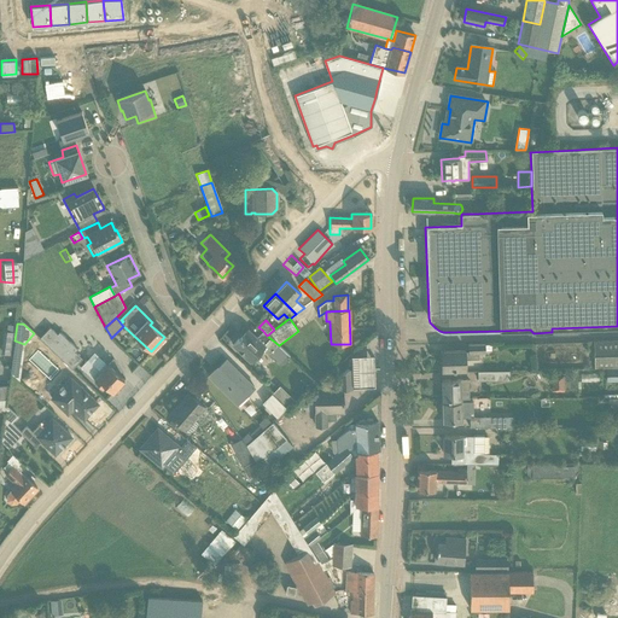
[(50,328),(40,339),(73,369),(82,359),(75,353),(77,350),(59,332),(57,334),(50,328)]
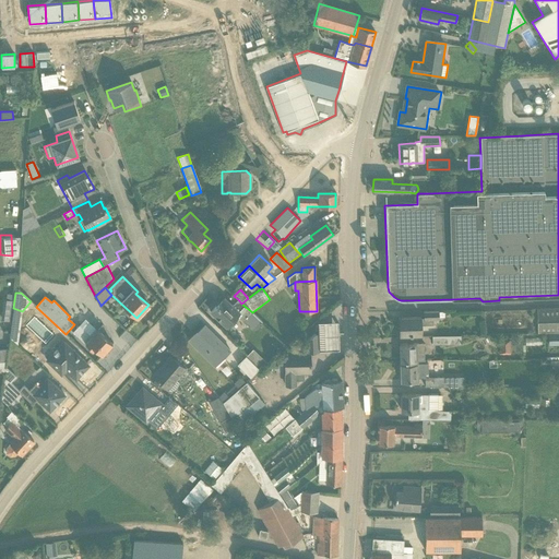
[(218,304),(210,312),(227,329),(237,317),(244,322),(252,312),(241,304),(238,299),(232,306),(225,299),(218,305),(218,304)]
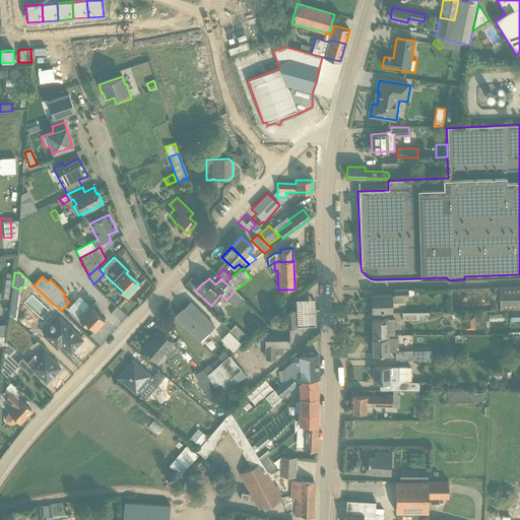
[(499,311),(510,311),(519,310),(519,285),(499,286),(499,311)]
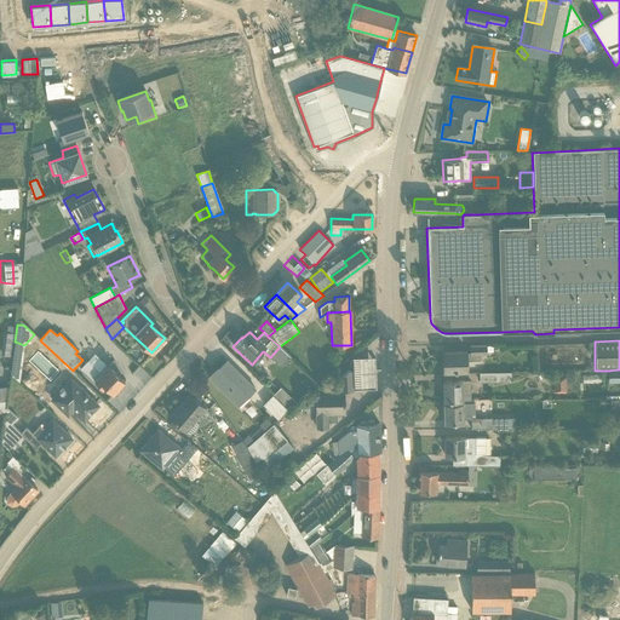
[(445,372),(457,372),(466,371),(466,361),(480,360),(480,355),(486,355),(486,352),(493,352),(493,344),(470,345),(470,352),(466,352),(466,351),(445,352),(445,372)]
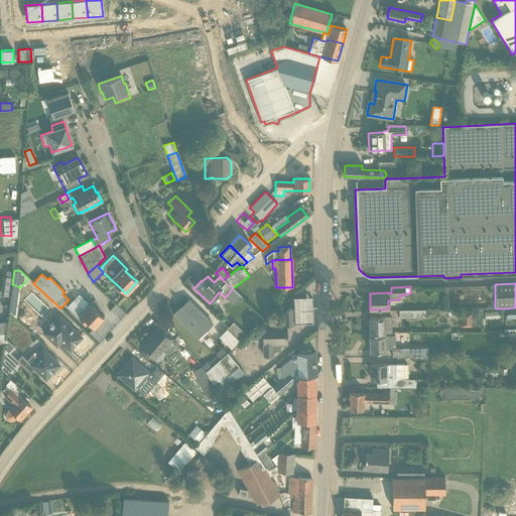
[(85,324),(87,321),(94,328),(104,317),(79,294),(67,306),(85,324)]
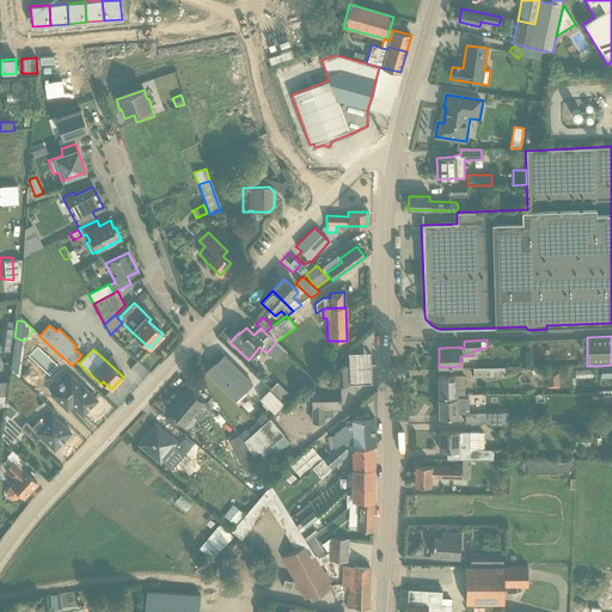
[(348,366),(348,384),(371,383),(369,352),(347,353),(348,366)]
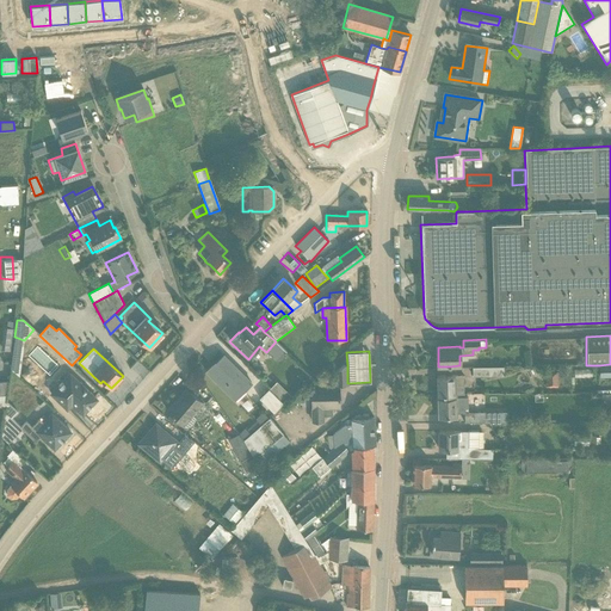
[(215,362),(204,372),(234,402),(235,401),(236,402),(247,393),(245,390),(251,384),(223,356),(216,363),(215,362)]
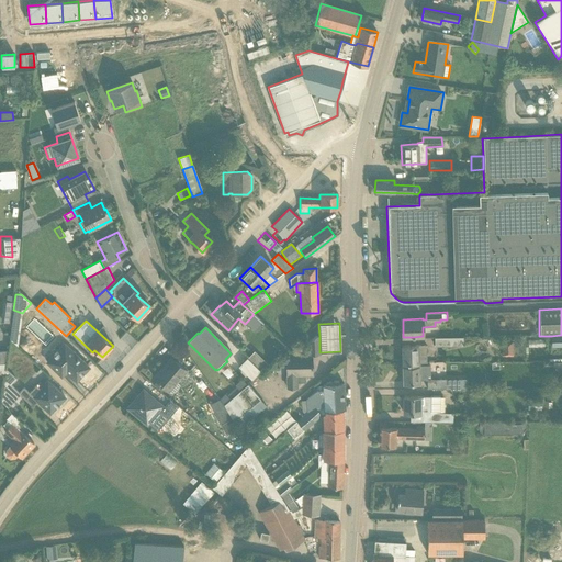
[(561,335),(551,336),(551,347),(561,347),(561,335)]
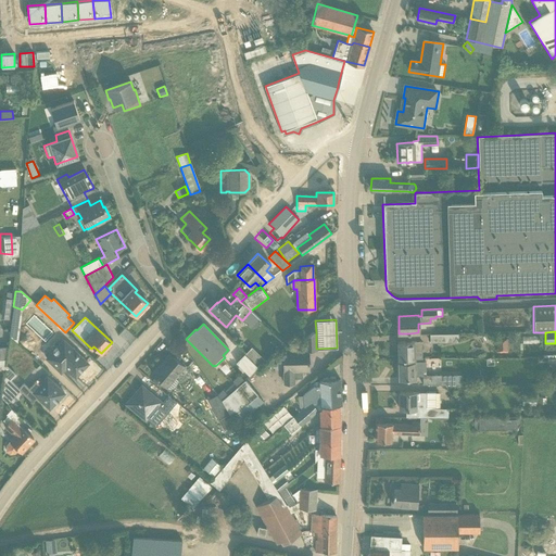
[(281,355),(282,384),(294,384),(294,379),(302,378),(302,371),(308,371),(307,350),(316,350),(316,349),(316,332),(313,332),(281,355)]
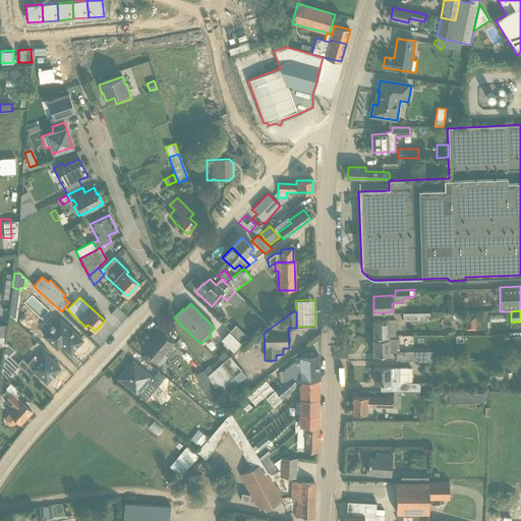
[(428,312),(417,313),(402,313),(402,322),(429,321),(428,312)]
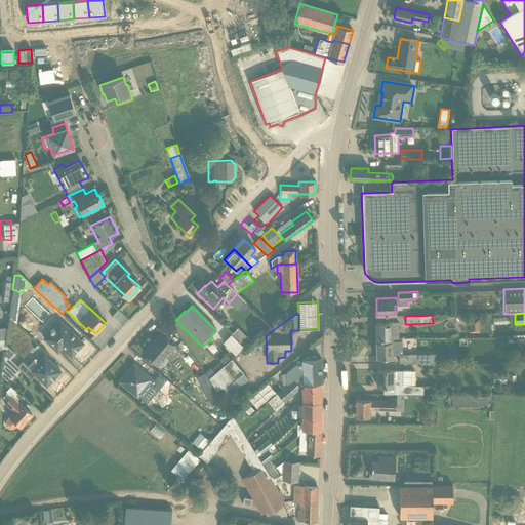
[(256,318),(253,325),(263,330),(267,322),(256,318)]
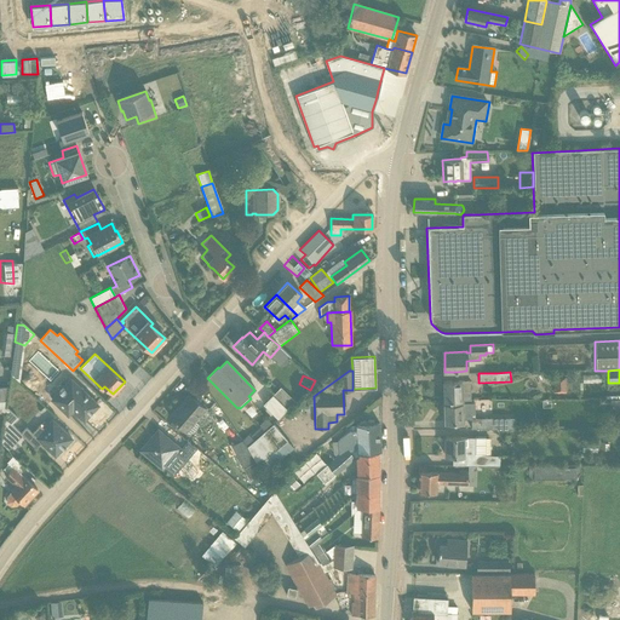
[(567,394),(566,375),(552,375),(554,394),(567,394)]
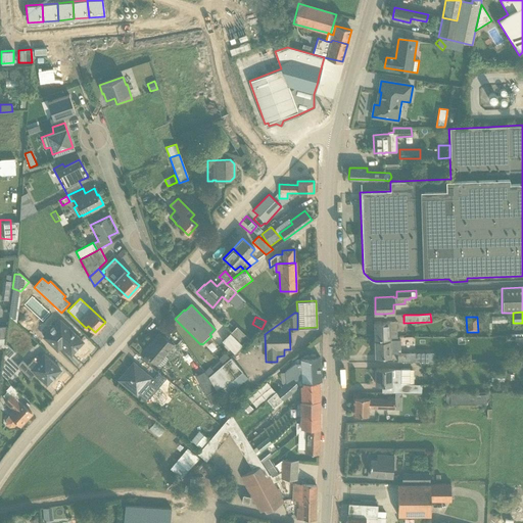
[(70,354),(83,342),(59,320),(43,337),(57,350),(61,346),(70,354)]
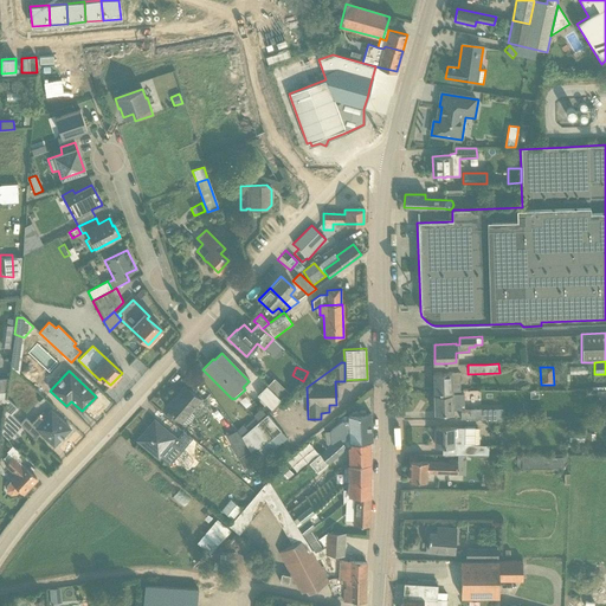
[(442,392),(459,391),(458,372),(445,373),(433,373),(433,392),(438,392),(442,392)]
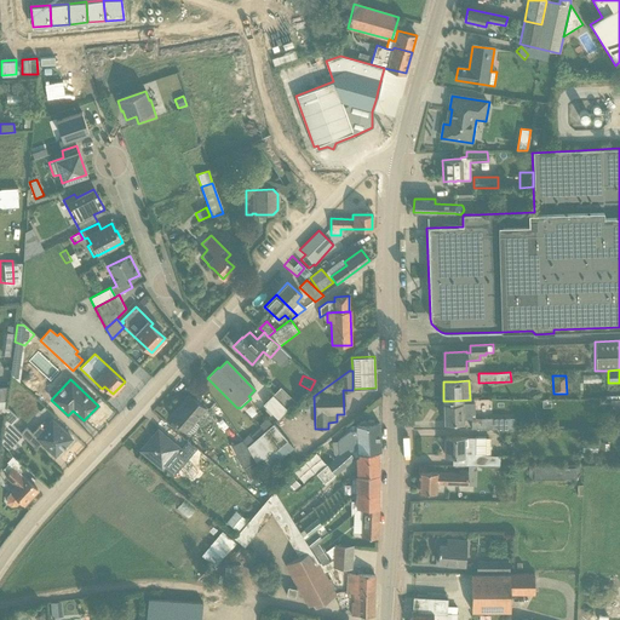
[(188,395),(170,417),(190,434),(194,432),(196,429),(197,424),(195,423),(206,411),(188,395)]
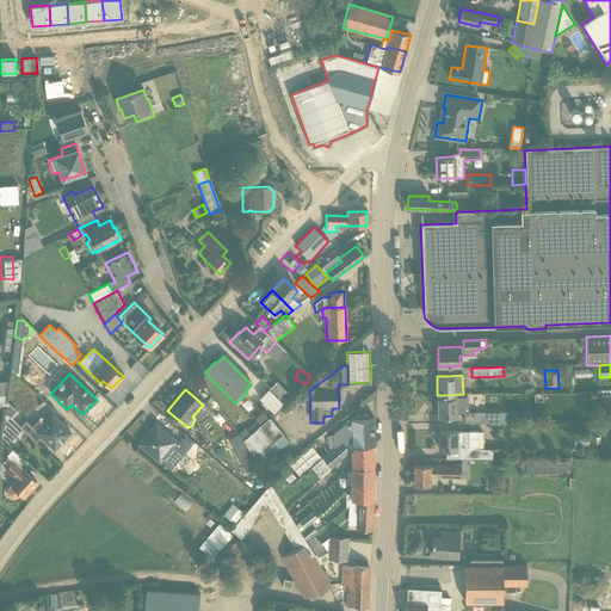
[(283,403),(267,389),(259,399),(273,413),(283,403)]
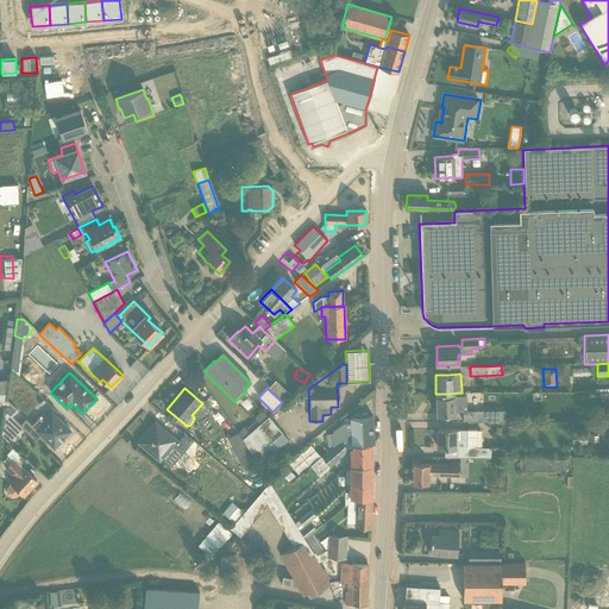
[(466,396),(447,396),(435,397),(437,415),(449,414),(453,414),(453,412),(462,412),(462,406),(466,406),(466,396)]
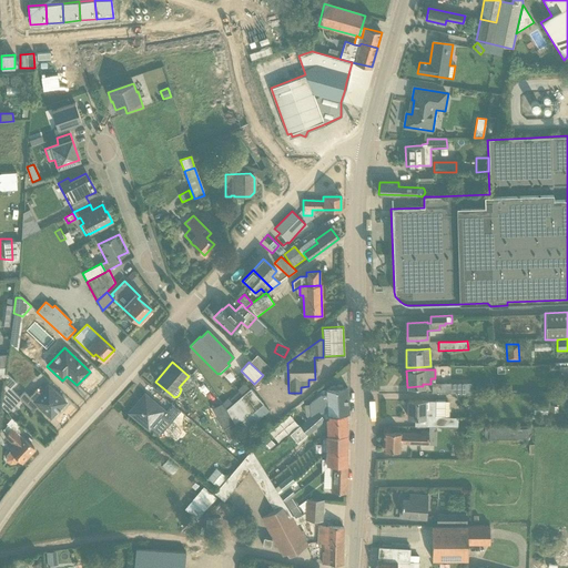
[(3,384),(10,389),(16,383),(6,374),(4,379),(3,384)]
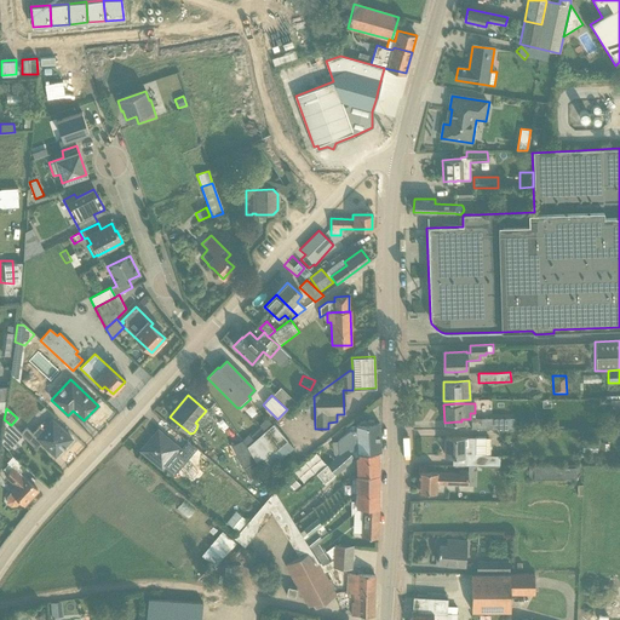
[(516,418),(482,418),(471,418),(471,429),(507,429),(516,429),(516,418)]
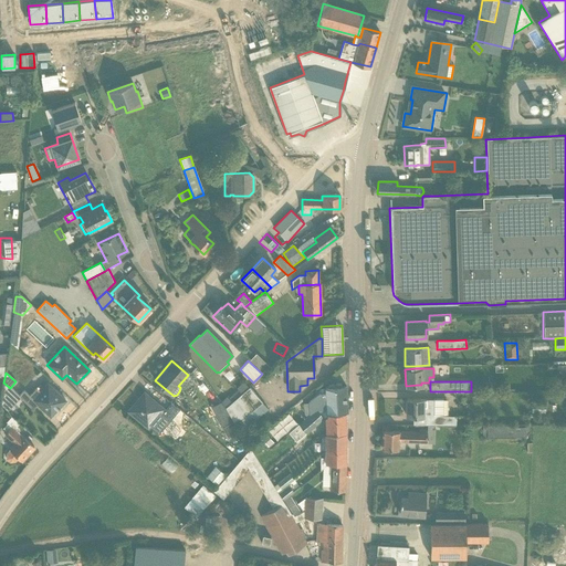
[(8,411),(20,398),(19,396),(10,388),(3,383),(0,405),(8,411)]
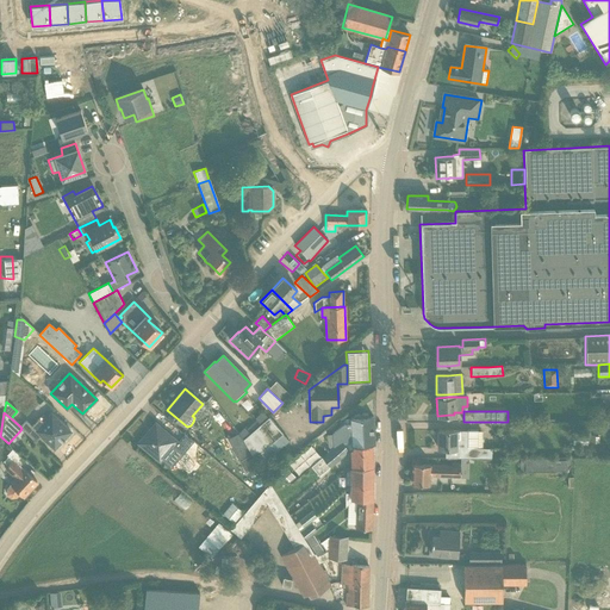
[(243,440),(268,418),(262,412),(254,418),(256,421),(246,429),(244,428),(238,434),(243,440)]
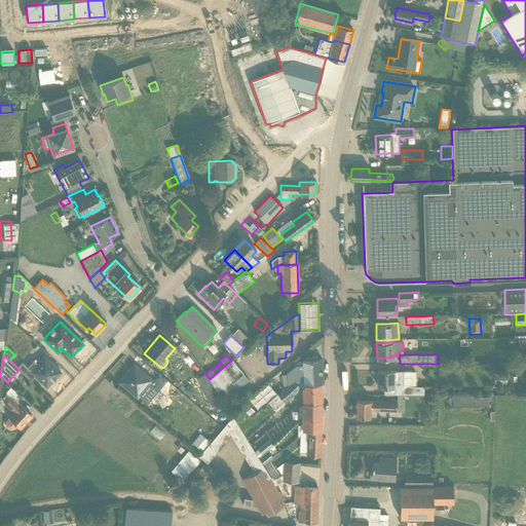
[(17,368),(19,370),(31,380),(35,376),(46,387),(61,373),(43,357),(36,364),(33,362),(27,368),(22,363),(17,368)]
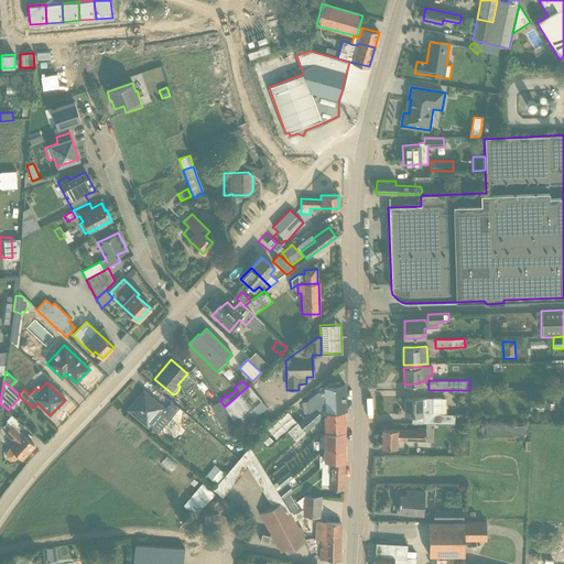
[(325,412),(344,411),(346,411),(345,386),(339,386),(339,383),(327,383),(327,387),(318,388),(306,401),(302,401),(303,408),(296,408),(297,418),(304,416),(304,422),(300,426),(305,432),(322,416),(317,410),(324,408),(325,412)]
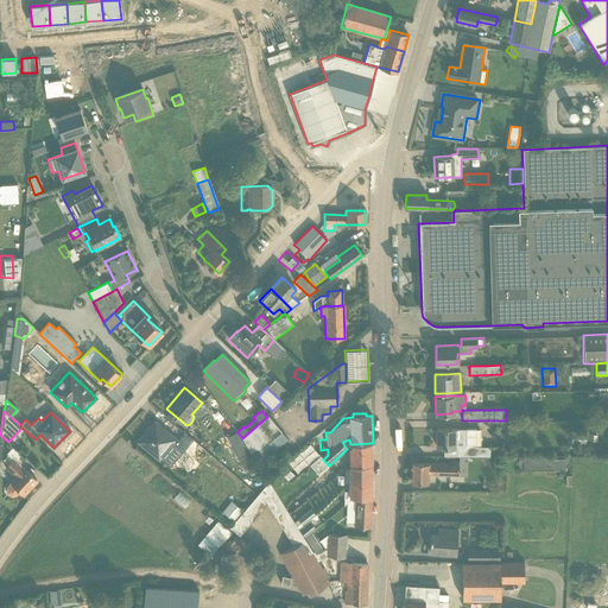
[(282,432),(267,417),(242,438),(253,457),(257,454),(282,432)]
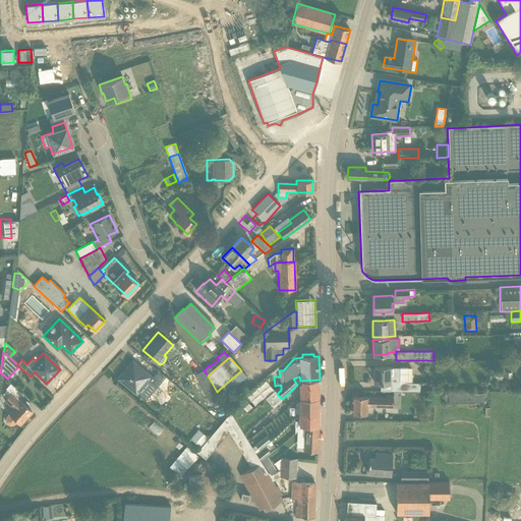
[(152,378),(132,362),(118,379),(137,394),(148,382),(156,389),(165,378),(157,371),(152,378)]
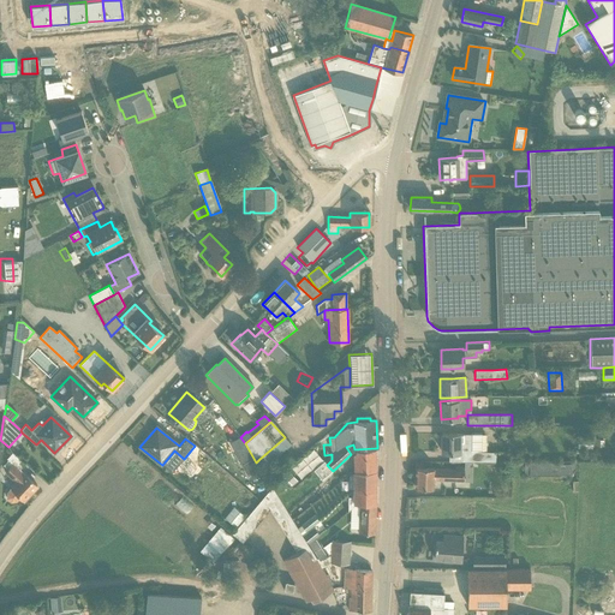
[(202,442),(189,431),(184,437),(185,439),(195,446),(197,448),(202,442)]
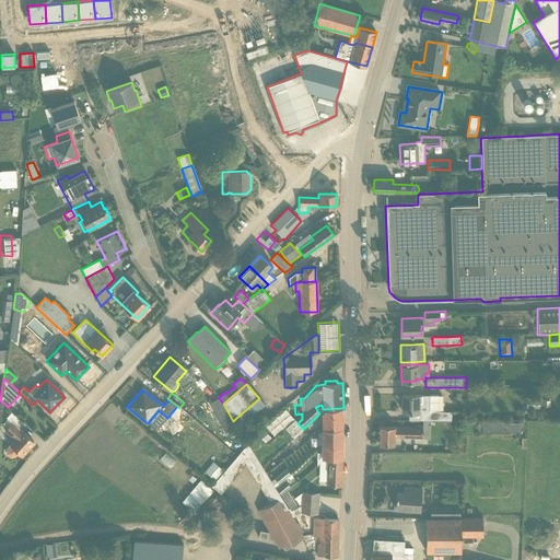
[(439,411),(439,395),(428,395),(412,395),(401,395),(401,411),(421,412),(421,420),(432,420),(451,421),(451,420),(451,411),(439,411)]
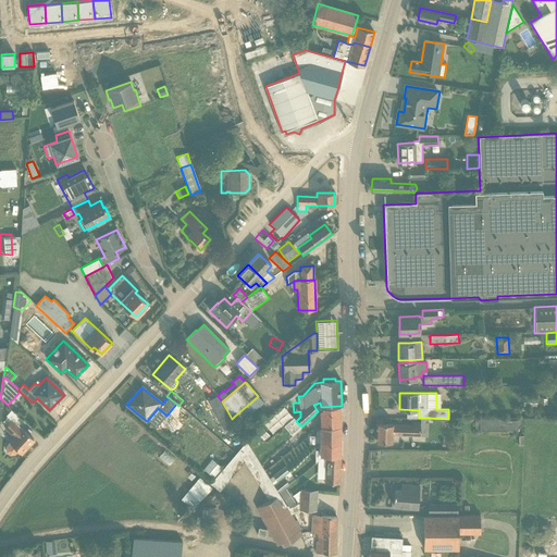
[(530,395),(515,393),(514,406),(529,407),(530,395)]
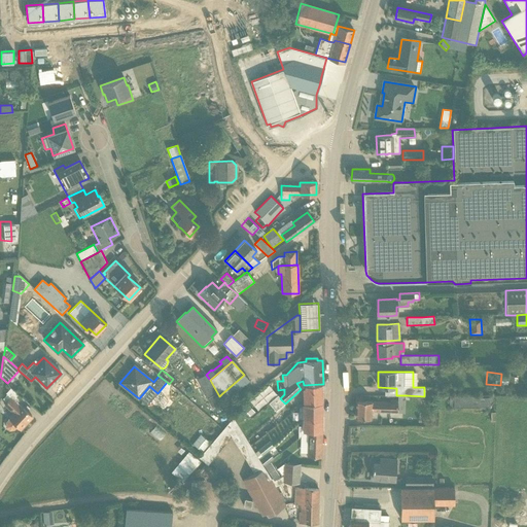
[(210,380),(206,375),(196,380),(207,398),(215,393),(217,393),(210,380)]
